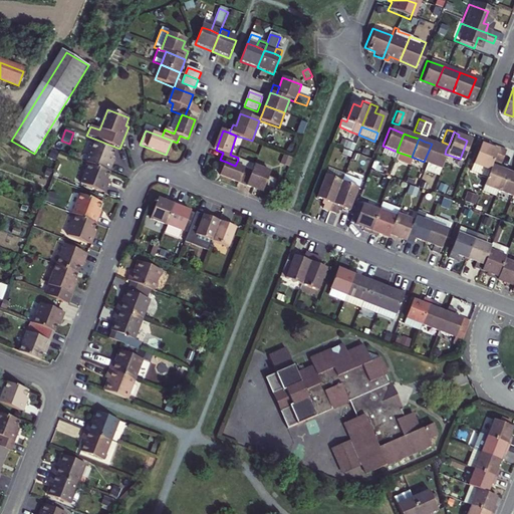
[(88,165),(108,173),(112,161),(109,160),(112,151),(92,144),(84,163),(88,165)]
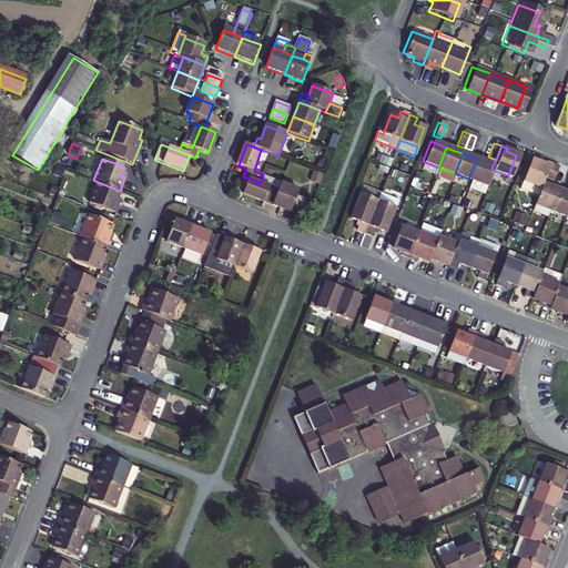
[(477,159),(468,179),(465,188),(482,194),(492,170),(493,165),(486,163),(477,159)]
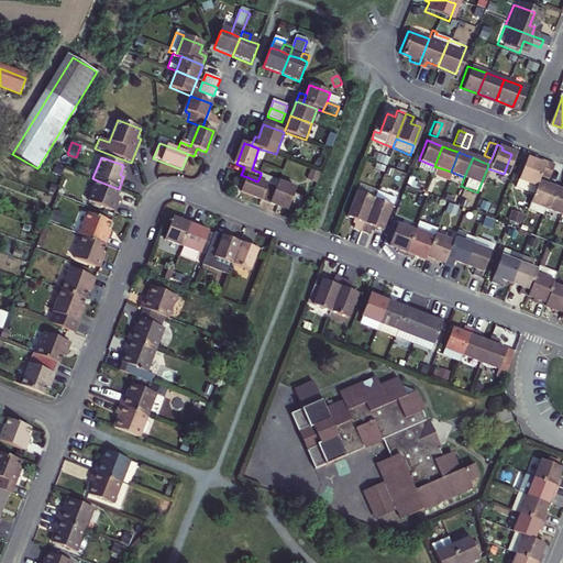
[(532,162),(523,157),(512,187),(529,194),(534,181),(537,176),(542,163),(533,159),(532,162)]
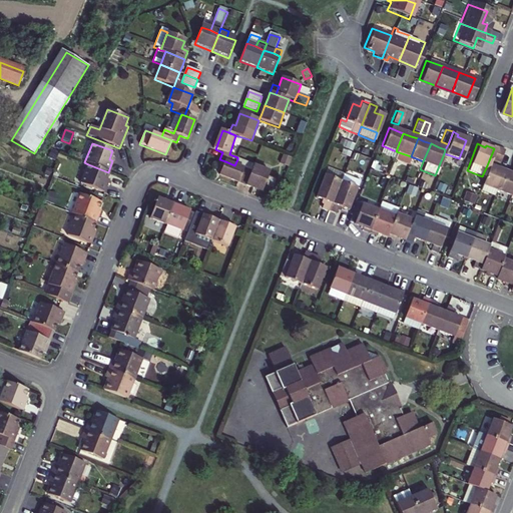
[(382,145),(379,153),(393,159),(396,151),(382,145)]
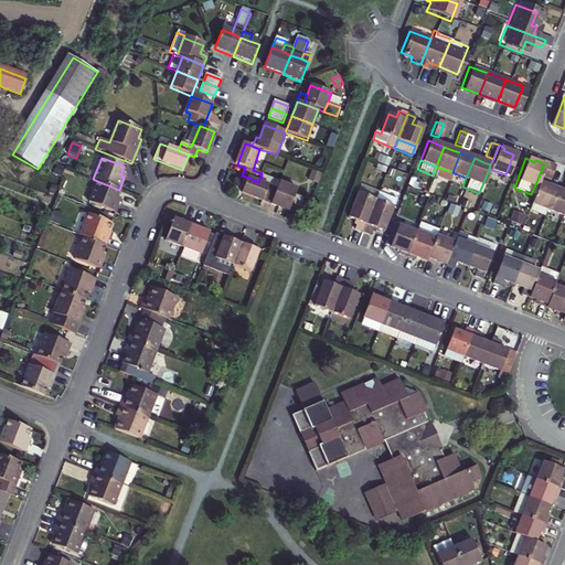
[(544,163),(539,177),(546,180),(552,166),(544,163)]
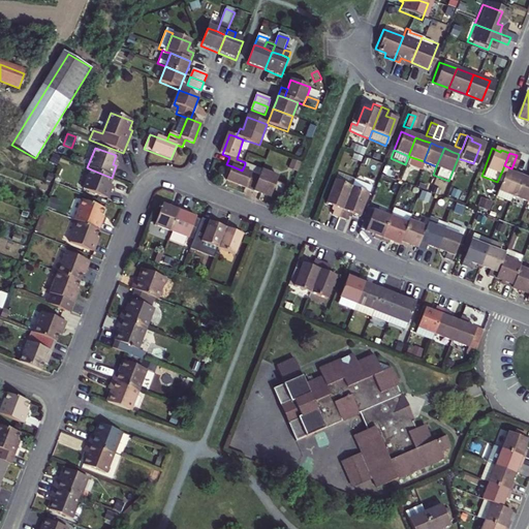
[(60,159),(53,155),(49,163),(57,166),(60,159)]
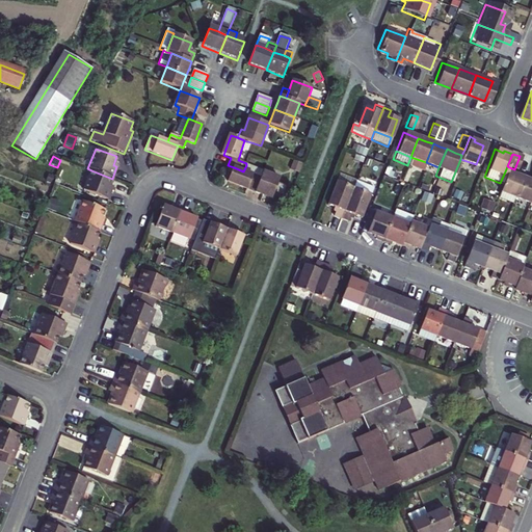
[(423,170),(426,162),(410,157),(407,165),(423,170)]
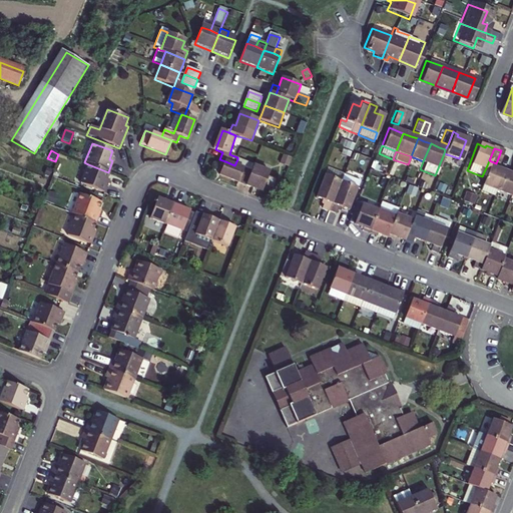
[(292,158),(283,155),(280,164),(289,167),(292,158)]
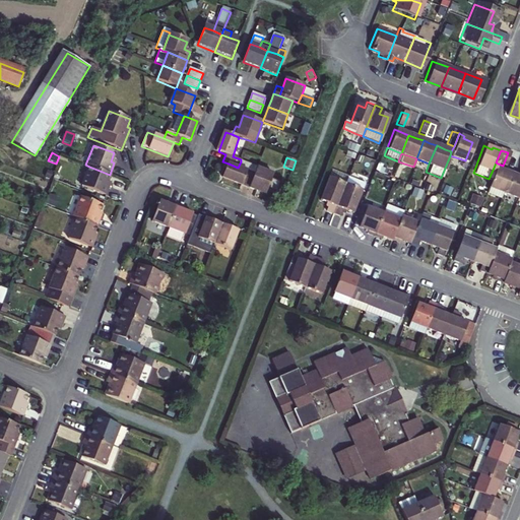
[(248,172),(254,174),(256,168),(241,161),(238,168),(248,172)]
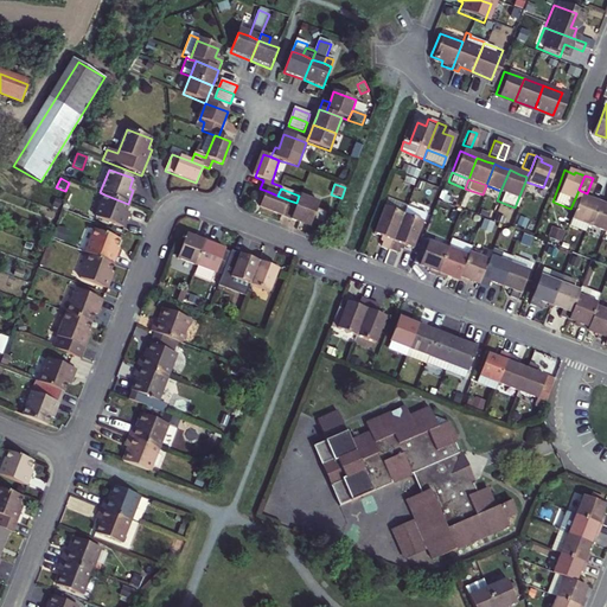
[(282,217),(289,200),(278,196),(267,191),(260,209),(282,217)]
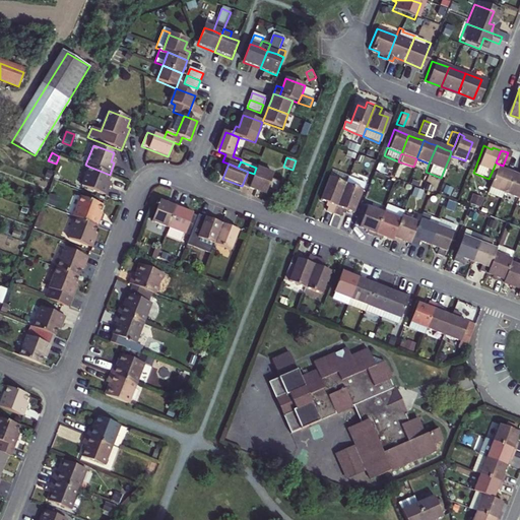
[(254,174),(248,189),(265,196),(267,191),(268,189),(271,180),(273,176),(264,172),(266,169),(257,166),(256,168),(254,174)]
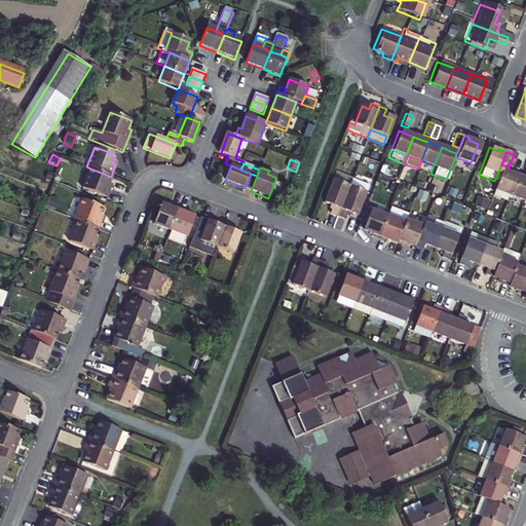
[(111,177),(90,168),(83,189),(106,197),(110,187),(107,186),(111,177)]
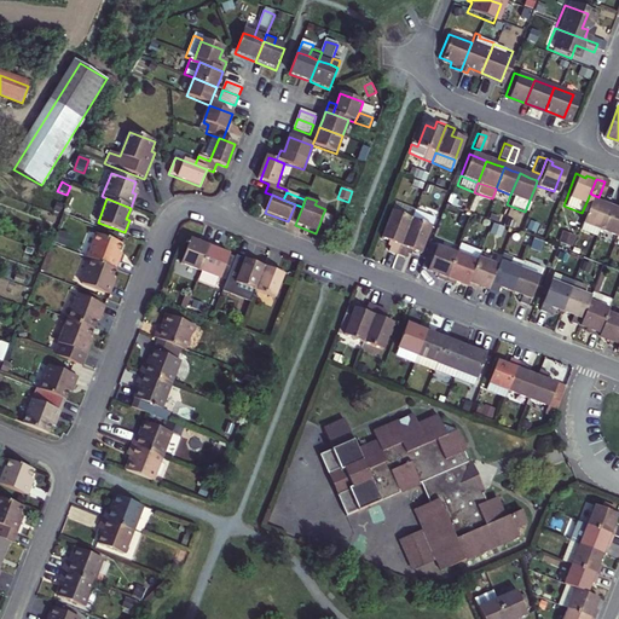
[(591,238),(595,230),(605,206),(596,203),(588,200),(582,213),(574,231),(591,238)]
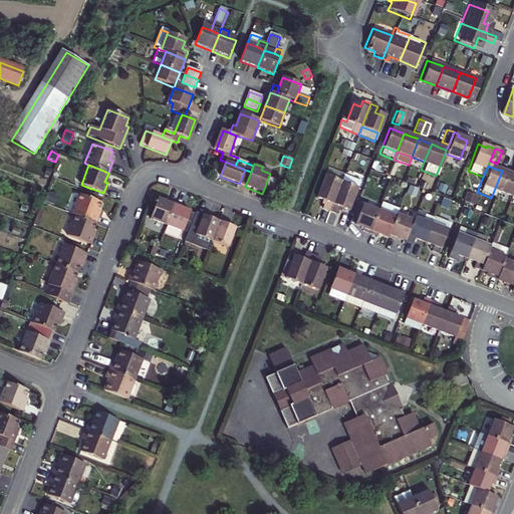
[(251,172),(245,170),(239,184),(245,187),(251,172)]
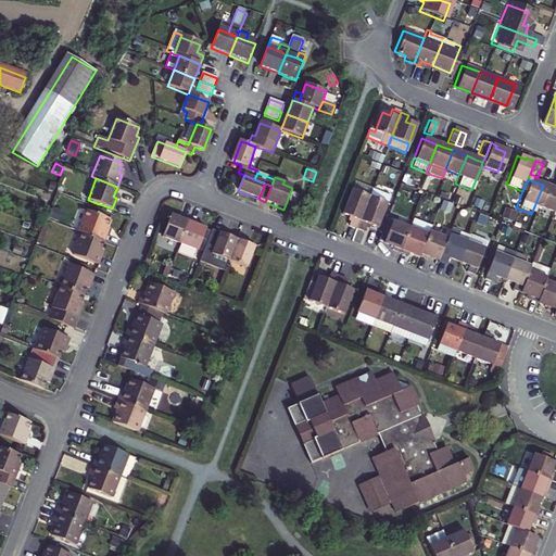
[(352,191),(369,198),(373,191),(355,185),(352,191)]
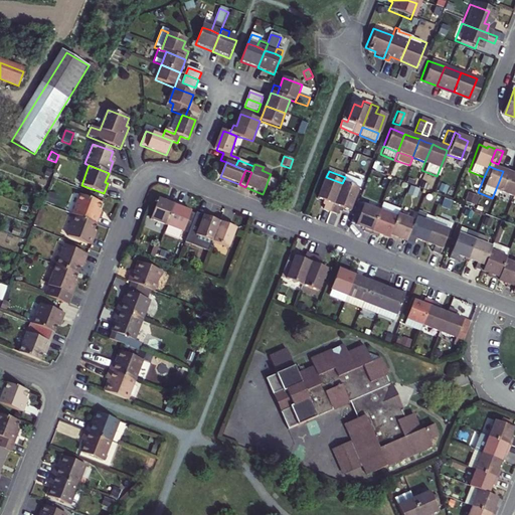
[(509,196),(514,180),(514,175),(510,174),(503,171),(495,191),(509,196)]
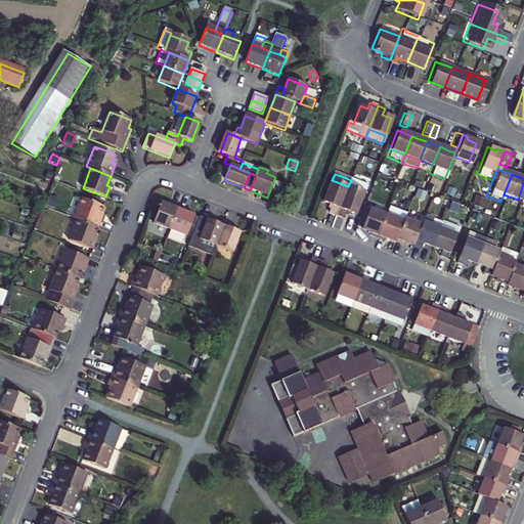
[(337,216),(348,186),(332,180),(322,204),(331,207),(329,213),(337,216)]
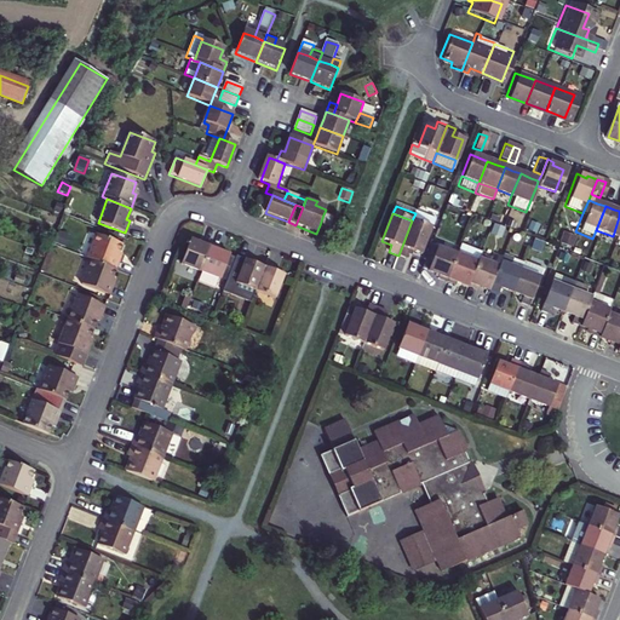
[(415,213),(412,220),(430,228),(434,220),(415,213)]
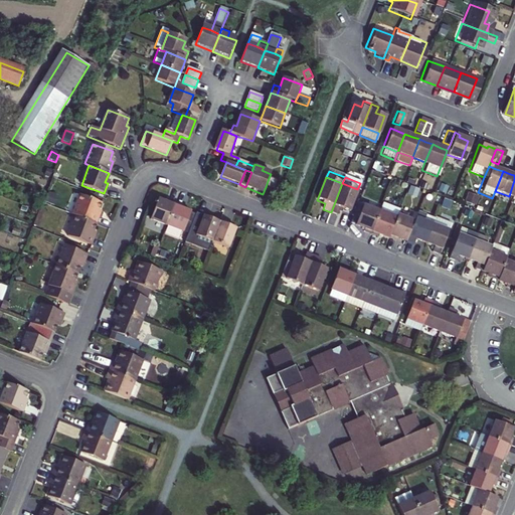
[(278,182),(269,178),(266,187),(265,189),(273,192),(278,182)]
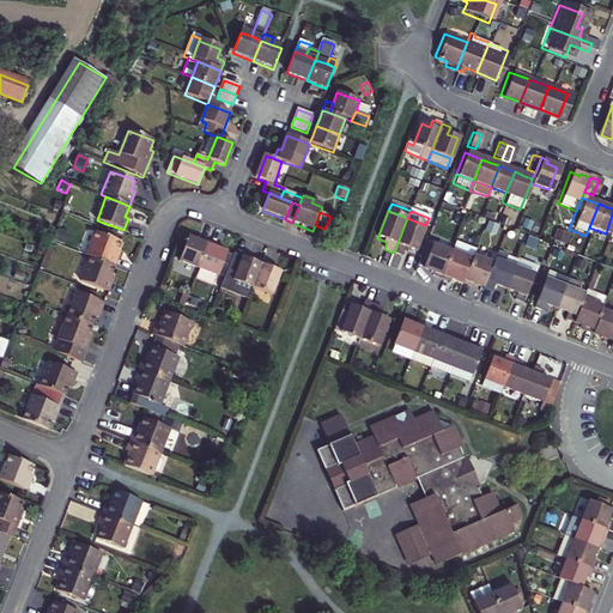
[(414,253),(425,225),(407,218),(394,253),(404,256),(406,249),(414,253)]
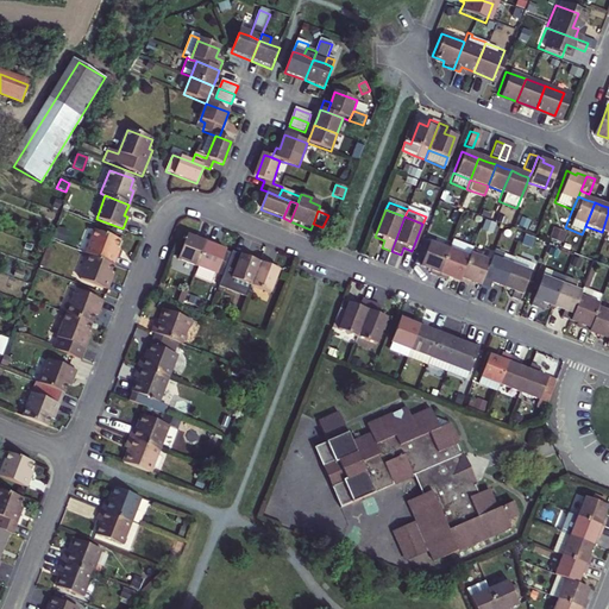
[(518,227),(527,231),(529,223),(521,219),(518,227)]
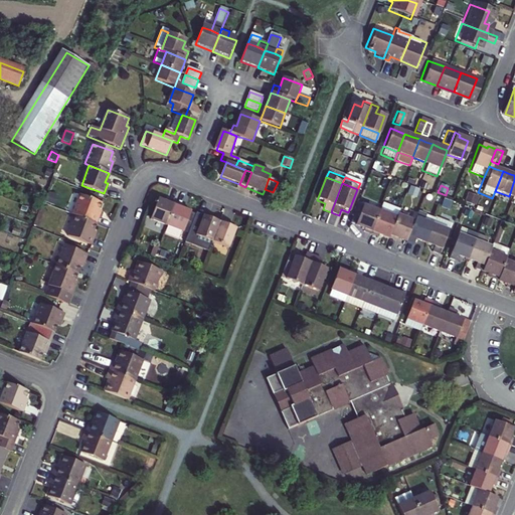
[(419,190),(409,187),(407,195),(416,198),(419,190)]
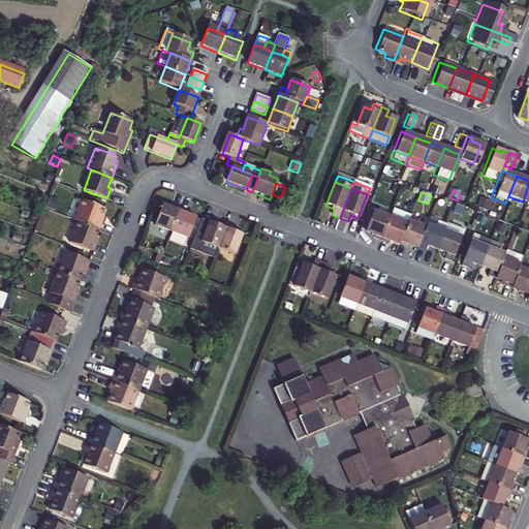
[(59,201),(50,198),(45,208),(56,212),(59,201)]
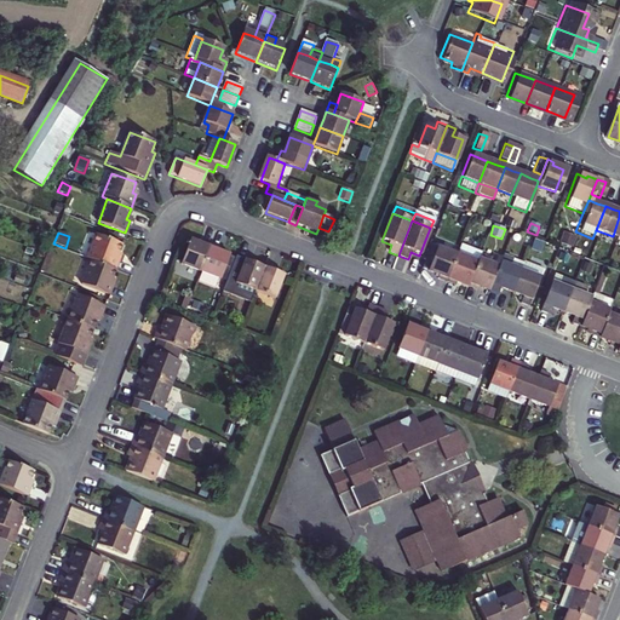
[(560,244),(573,248),(577,239),(563,233),(560,244)]
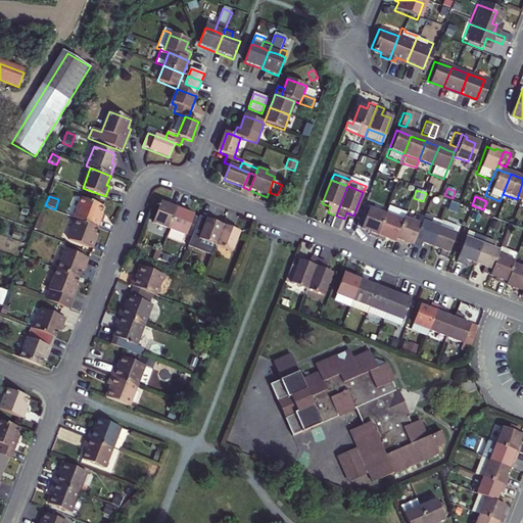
[(76,221),(97,229),(101,217),(98,216),(101,206),(82,199),(74,220),(76,221)]
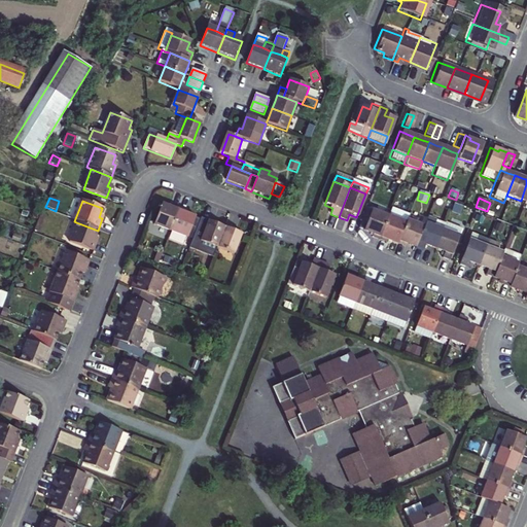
[(170,230),(178,207),(170,204),(169,206),(162,204),(154,223),(170,230)]
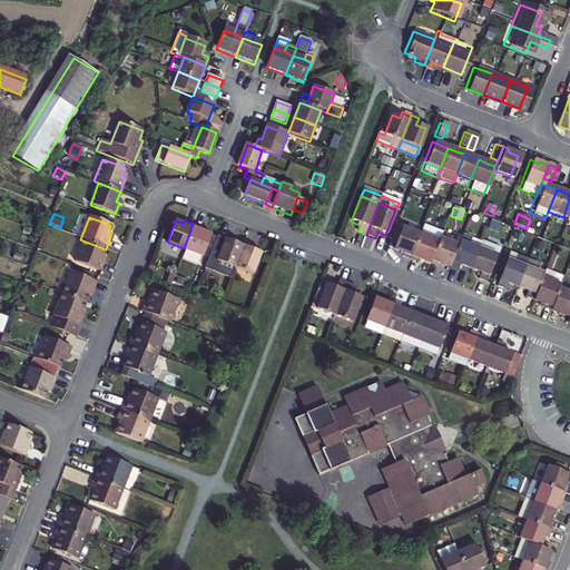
[(500,224),(491,220),(488,231),(497,234),(500,224)]
